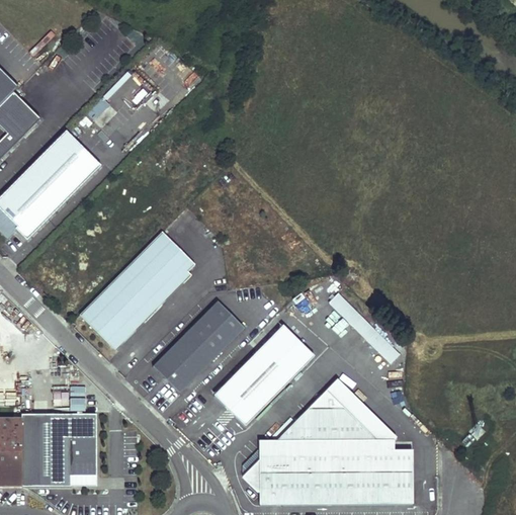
[(0,67),(0,152),(37,113),(11,89),(16,82),(0,67)]
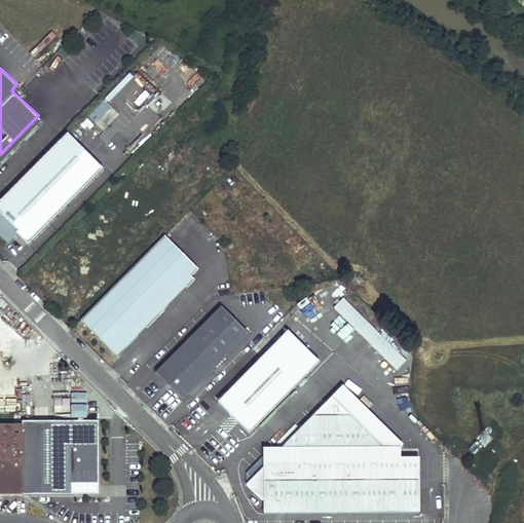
[(105,95),(90,112),(99,119),(113,101),(105,95)]
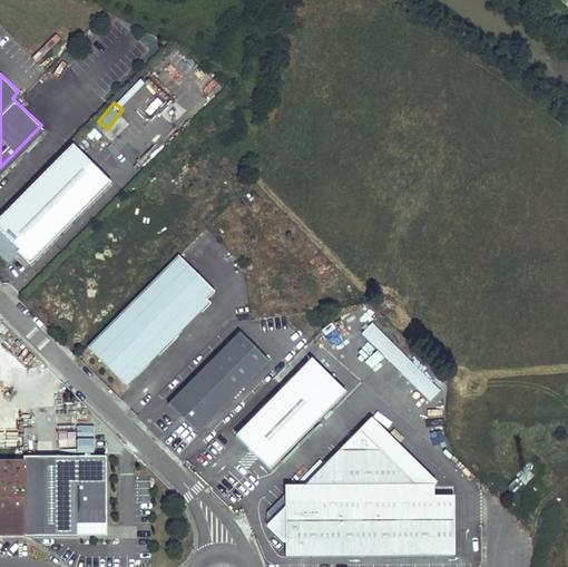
[(110,178),(69,139),(0,211),(0,250),(7,256),(15,247),(28,260),(110,178)]
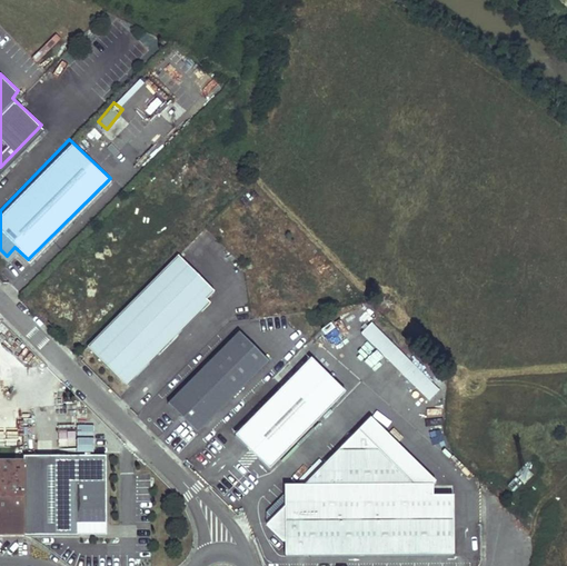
[(173,327),(199,303),(205,308),(212,300),(208,297),(217,288),(181,252),(89,344),(122,378),(156,345),(161,351),(180,334),(173,327)]
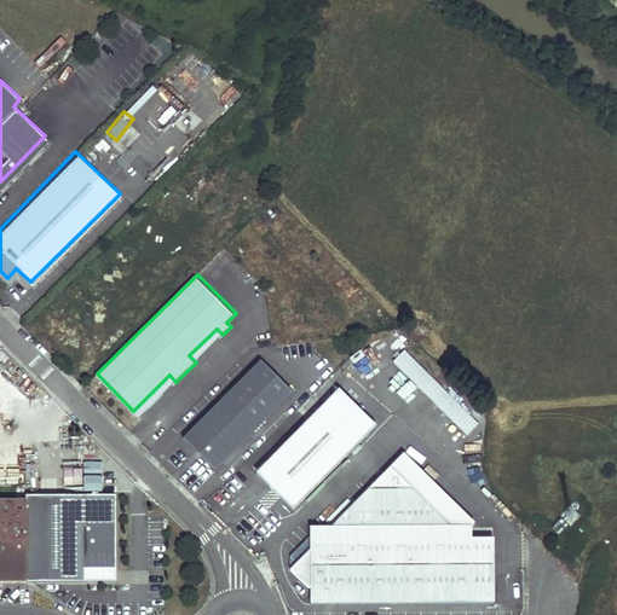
[(189,355),(196,363),(223,335),(217,329),(189,355)]
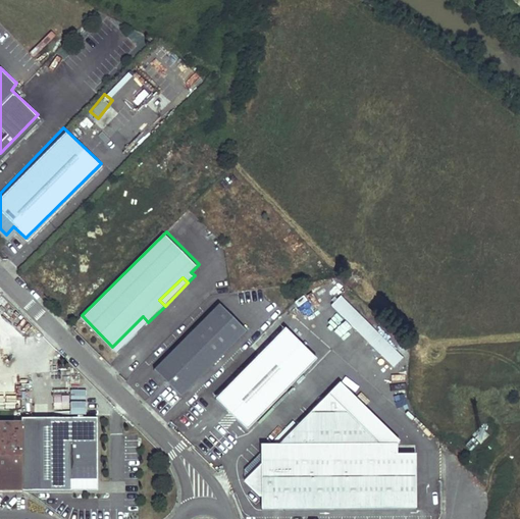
[(342,294),(332,303),(396,365),(405,355),(342,294)]
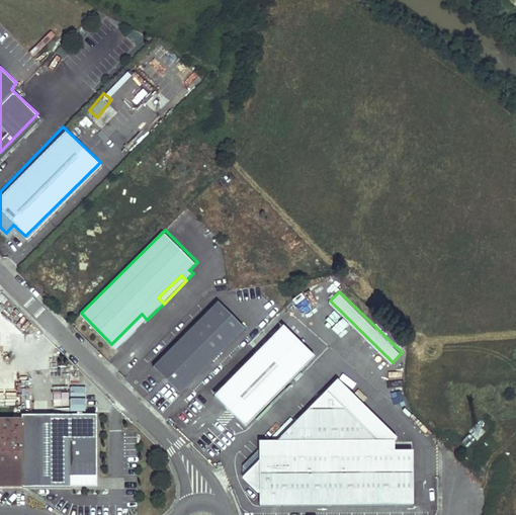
[(155,364),(182,392),(247,327),(220,299),(155,364)]
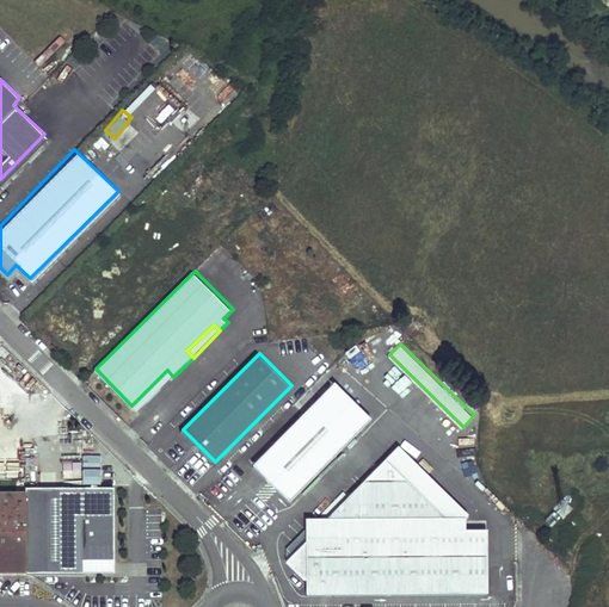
[(167,370),(131,406),(139,412),(173,377),(167,370)]
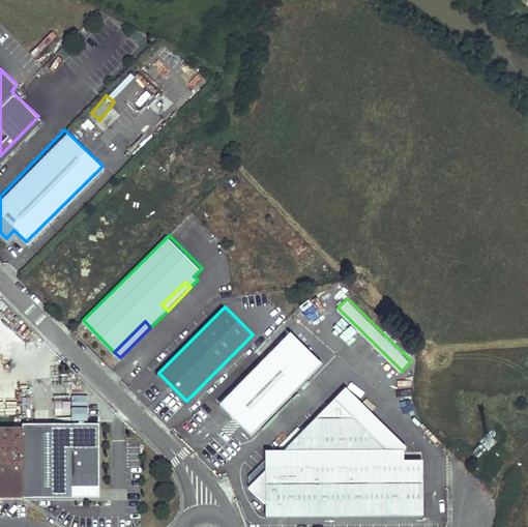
[(279,343),(310,374),(322,362),(290,331),(279,343)]
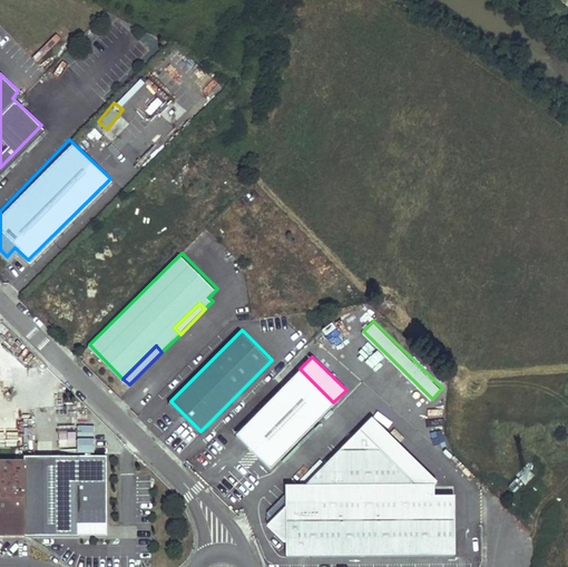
[(300,369),(236,433),(270,467),(333,402),(300,369)]
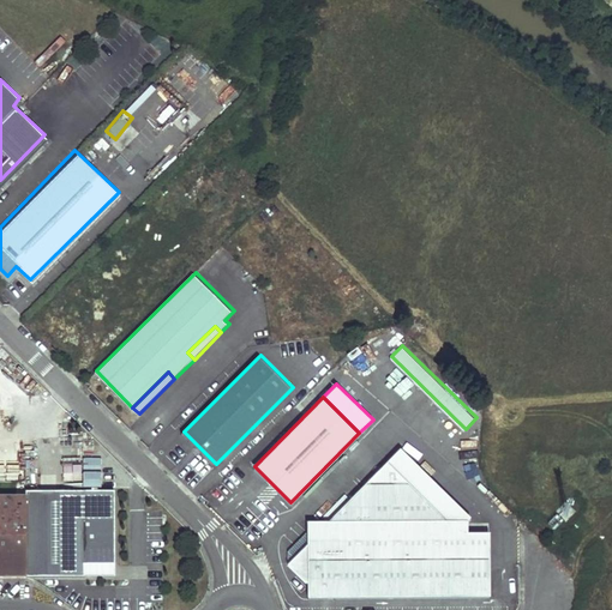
[(288,561),(309,580),(309,596),(468,595),(467,531),(467,519),(448,519),(387,459),(328,520),(307,520),(307,542),(288,561)]
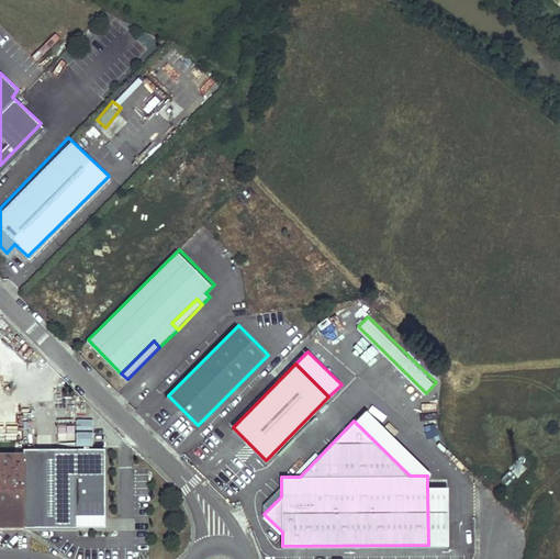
[(26,512),(26,526),(78,526),(78,515),(107,515),(105,448),(25,448),(25,453),(26,512)]
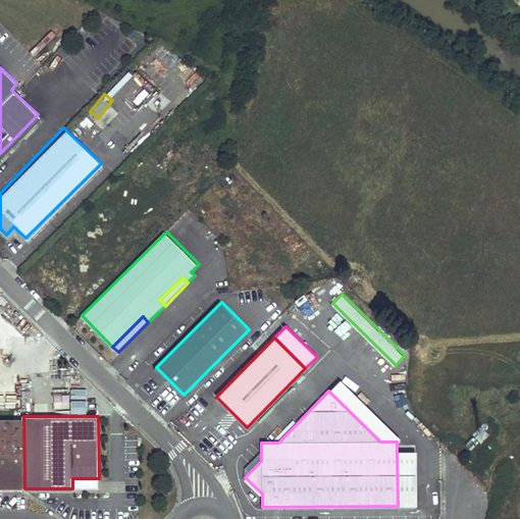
[(13,475),(24,475),(23,420),(0,419),(0,477),(13,478),(13,475)]
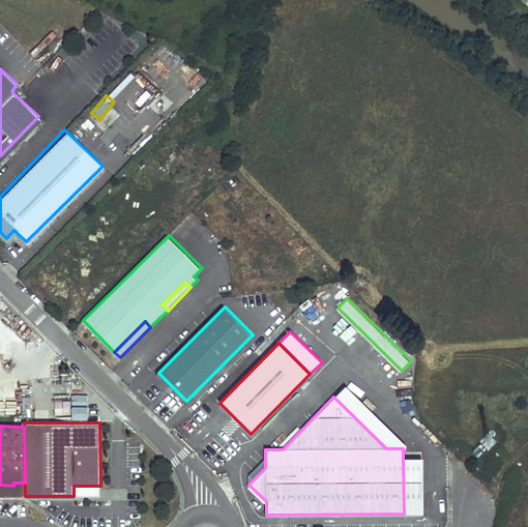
[(403,459),(404,514),(422,513),(422,459),(403,459)]
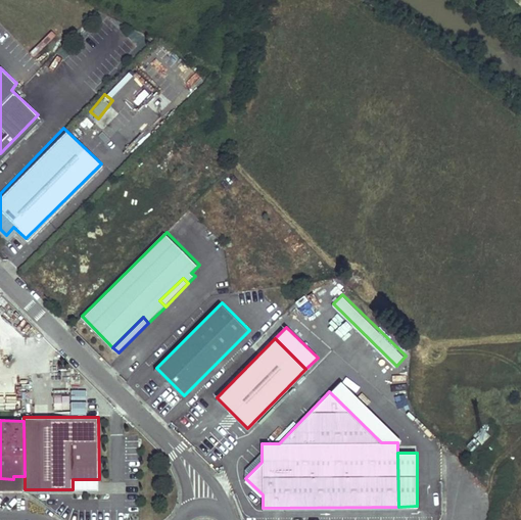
[(0,489),(25,489),(25,476),(13,476),(13,479),(0,478),(0,489)]
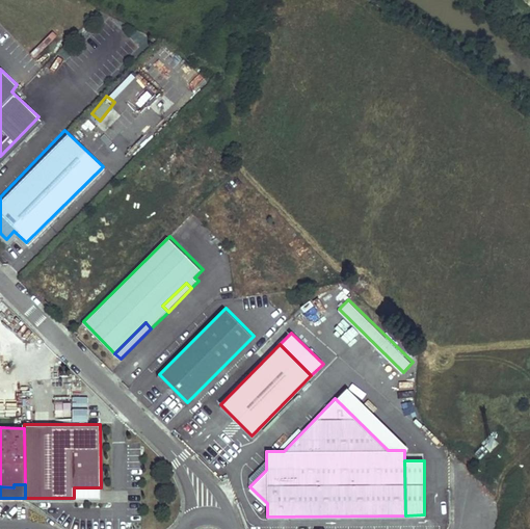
[(74,487),(74,498),(101,498),(101,487),(74,487)]
